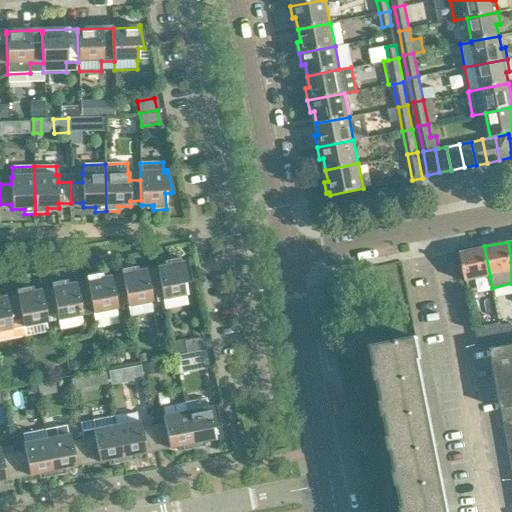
[(490,276),(484,246),(459,251),(465,281),(490,276)]
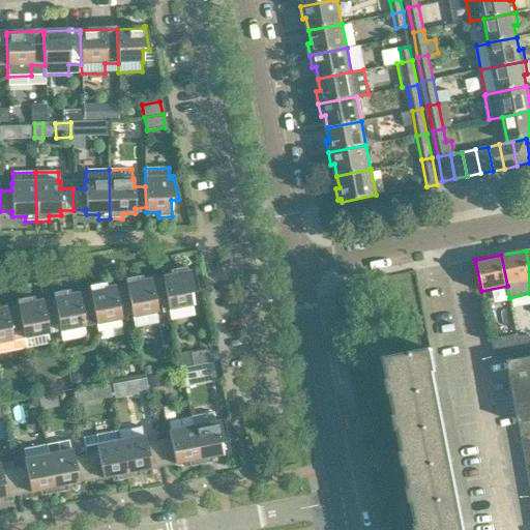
[(198,293),(193,270),(192,270),(192,271),(186,272),(185,267),(174,270),(174,275),(163,277),(167,303),(171,321),(194,316),(192,306),(194,306),(190,294),(198,293)]
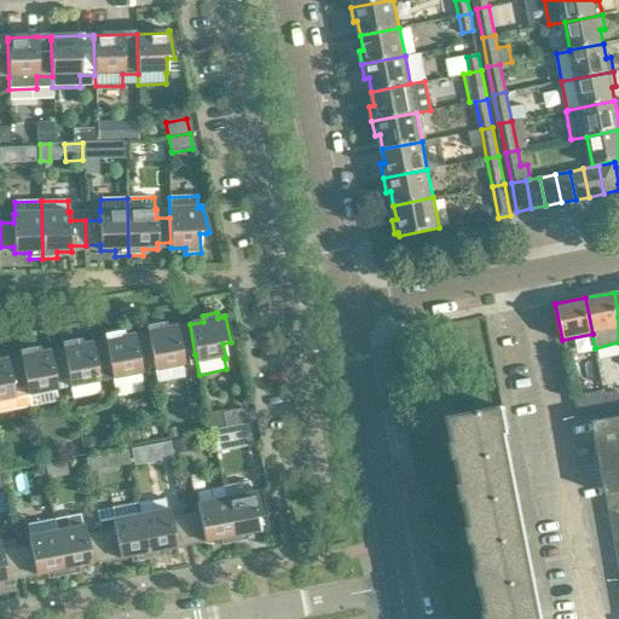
[(195,354),(190,324),(162,329),(161,324),(146,327),(148,333),(152,363),(157,382),(184,377),(183,366),(184,365),(181,357),(195,354)]
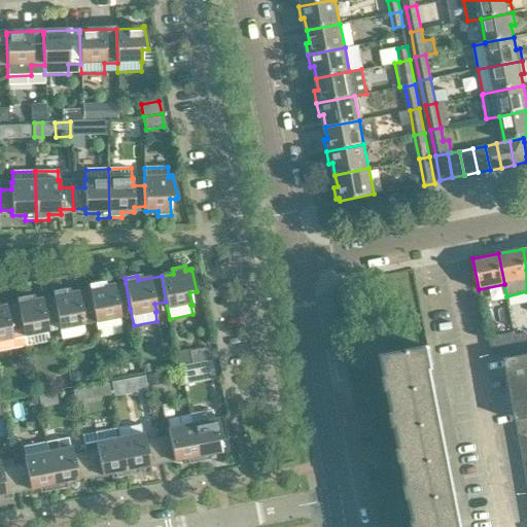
[(130,309),(126,283),(113,285),(102,287),(101,282),(89,285),(90,289),(95,315),(98,332),(120,328),(119,318),(120,318),(118,311),(130,309)]
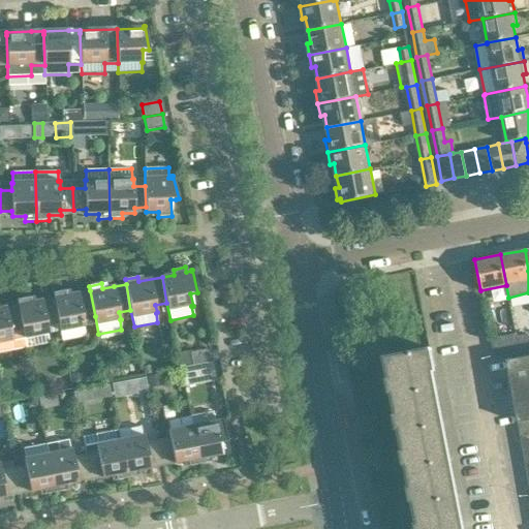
[(95,316),(90,290),(66,296),(65,290),(53,293),(54,298),(59,323),(62,341),(85,337),(84,327),(85,327),(83,319),(95,316)]
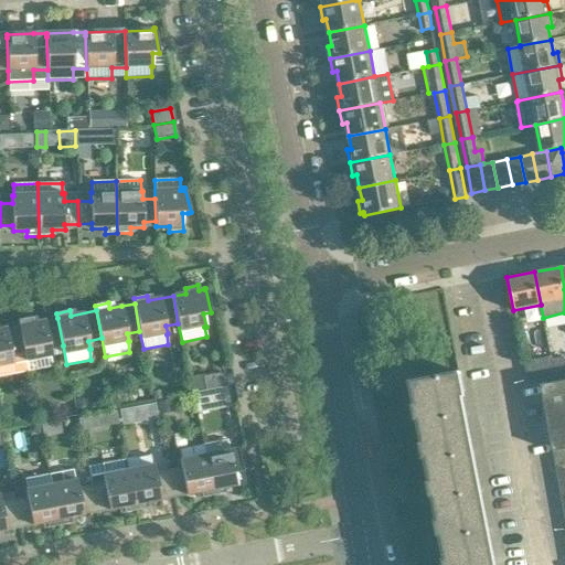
[(63,345),(57,318),(32,323),(31,318),(18,320),(19,326),(28,372),(53,366),(51,356),(52,356),(50,348),(63,345)]
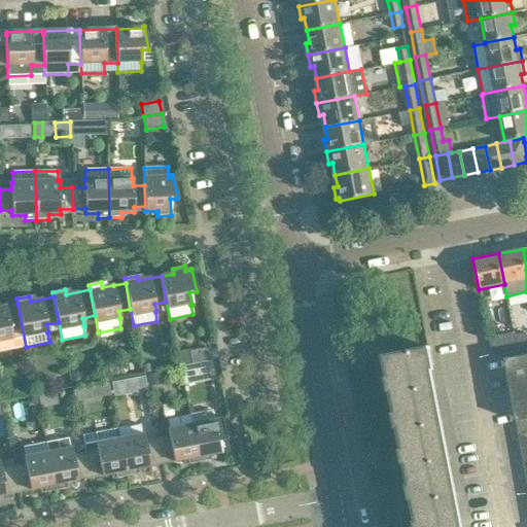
[(0,351),(26,347),(18,304),(0,307),(0,351)]
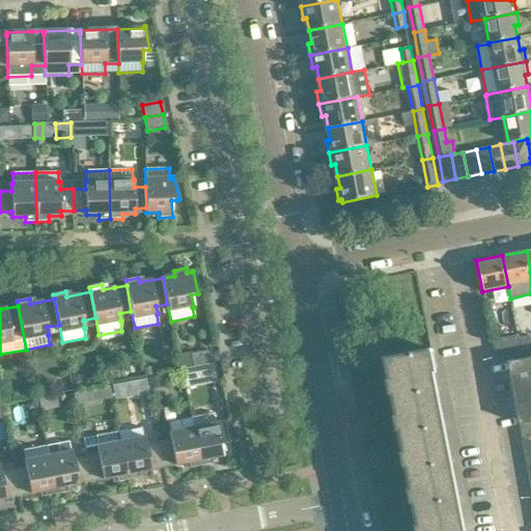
[(519,337),(520,337),(519,335),(494,340),(497,358),(522,354),(519,337)]
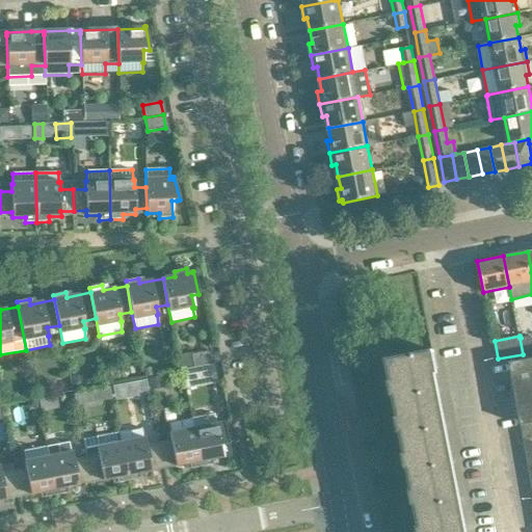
[(531,351),(531,336),(521,338),(520,338),(523,354),(531,351)]
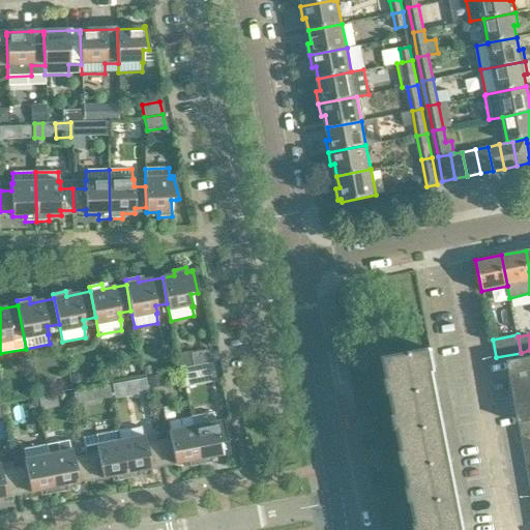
[(211,363),(209,350),(190,354),(193,367),(211,363)]
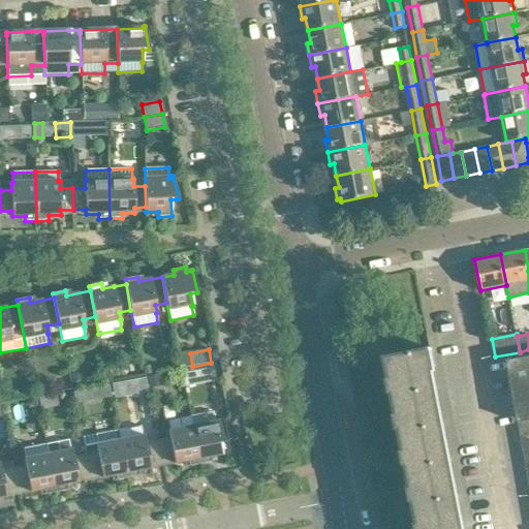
[(459,528),(425,352),(431,351),(431,350),(384,359),(384,360),(417,528),(459,528)]
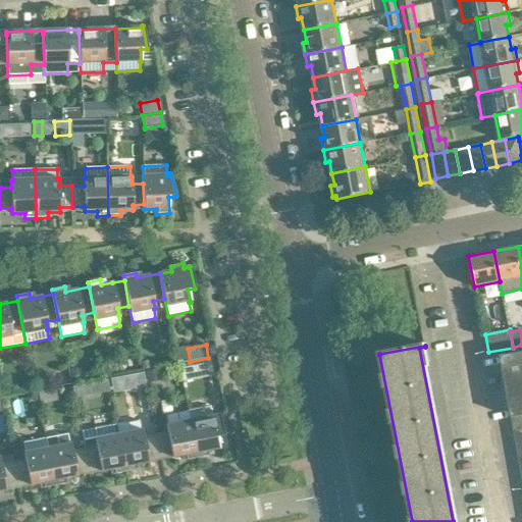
[(521,351),(501,356),(511,416),(521,414),(521,351)]
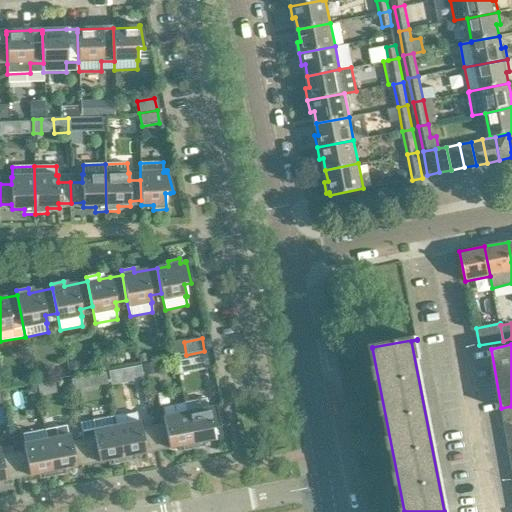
[(204,351),(186,355),(175,357),(179,373),(207,368),(204,351)]
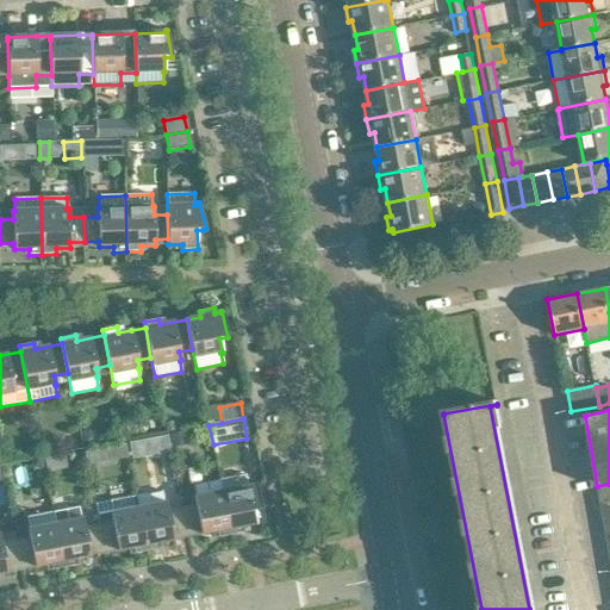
[(88,430),(80,433),(82,446),(94,443),(93,434),(88,430)]
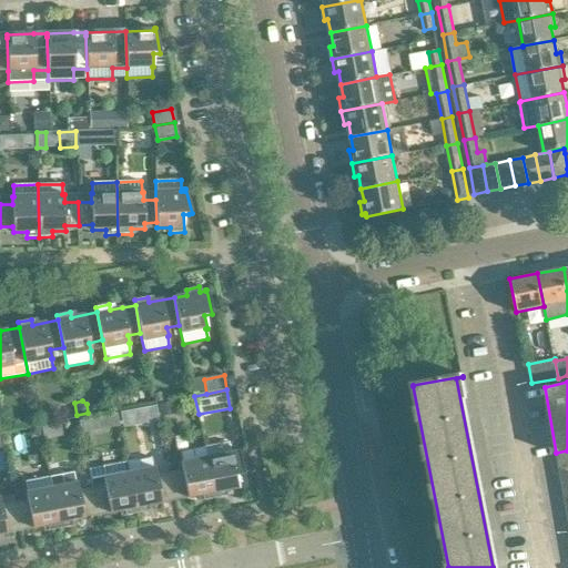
[(247,426),(188,427),(188,440),(247,439),(247,426)]
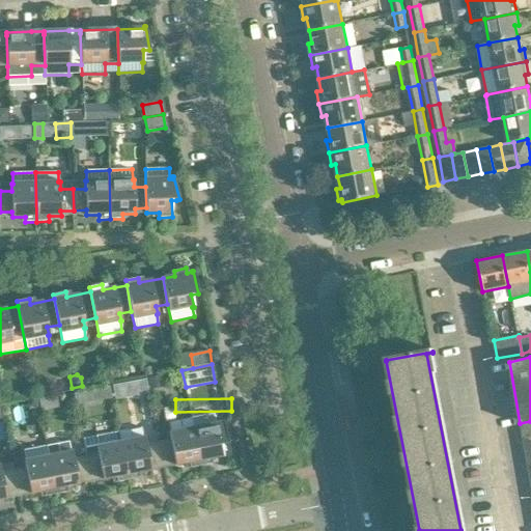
[(230,455),(223,420),(222,421),(222,422),(216,423),(214,414),(191,418),(200,466),(212,464),(211,459),(230,455)]
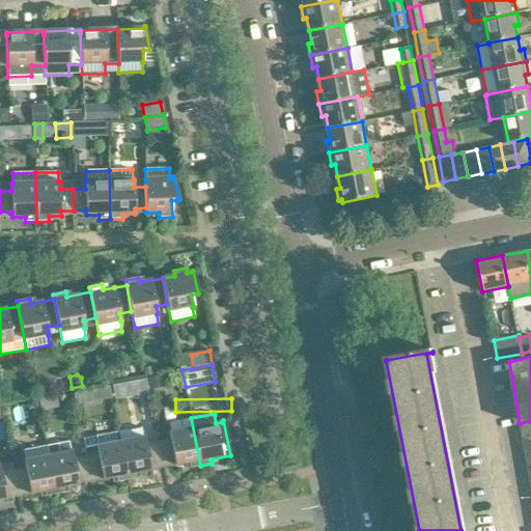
[(200,466),(191,418),(168,422),(170,432),(169,432),(170,440),(158,442),(162,464),(174,460),(175,466),(188,464),(189,469),(200,466)]
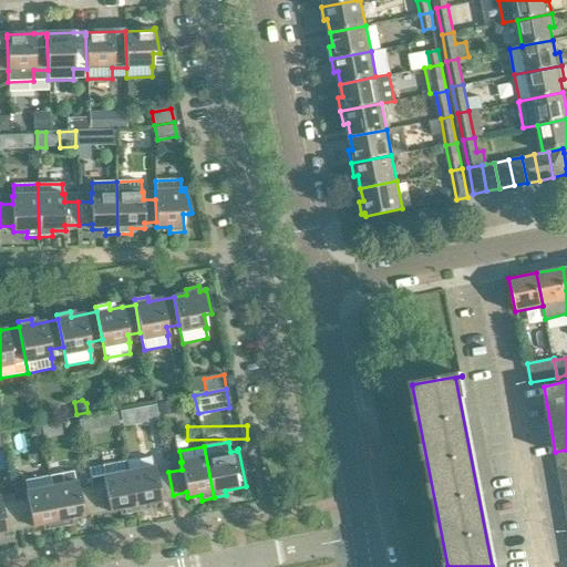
[(566,464),(566,450),(555,452),(557,466),(566,464)]
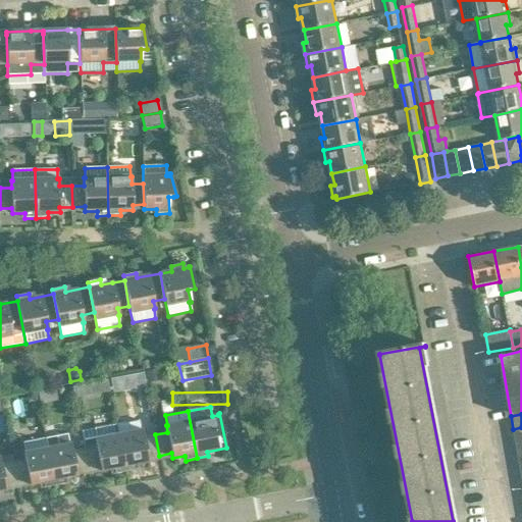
[(159,456),(155,434),(143,437),(142,430),(141,430),(139,420),(116,425),(125,472),(137,470),(137,465),(148,463),(147,458),(159,456)]
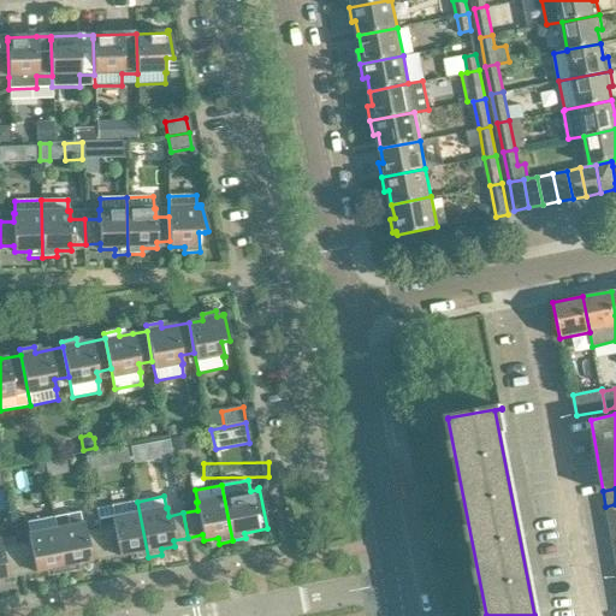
[(137,502),(95,509),(100,529),(104,554),(118,551),(119,557),(134,555),(135,560),(148,557),(137,502)]
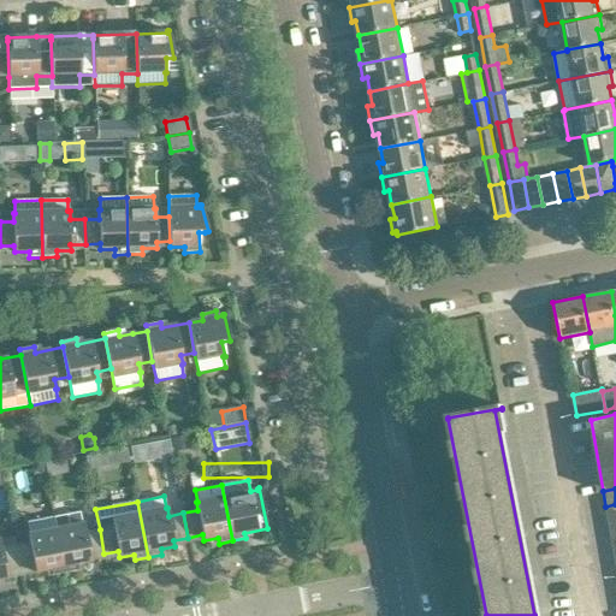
[(615,519),(615,504),(605,507),(608,521),(615,519)]
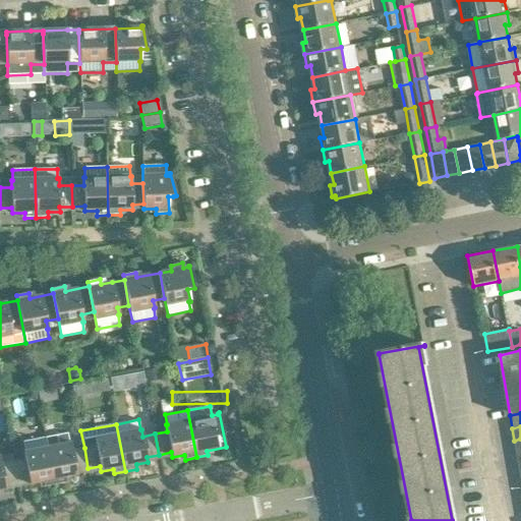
[(88,468),(83,448),(72,450),(70,443),(69,443),(67,433),(45,438),(54,485),(66,483),(65,478),(76,476),(76,471),(88,468)]
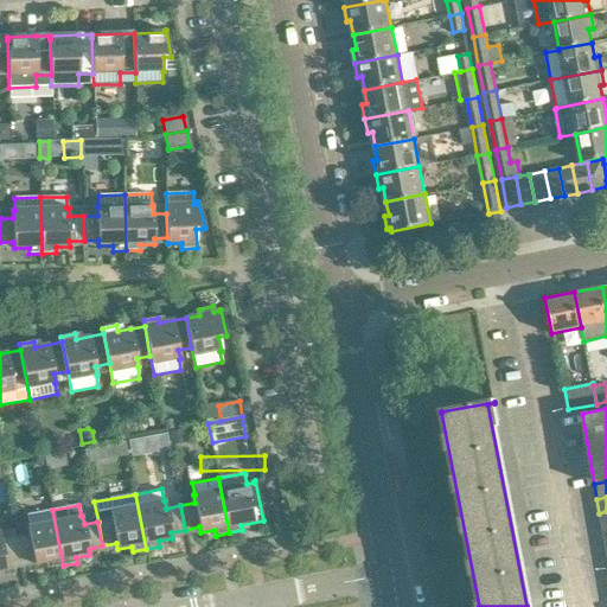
[(63,566),(52,510),(26,515),(29,526),(27,526),(29,535),(16,537),(20,562),(33,560),(34,566),(49,562),(50,568),(63,566)]
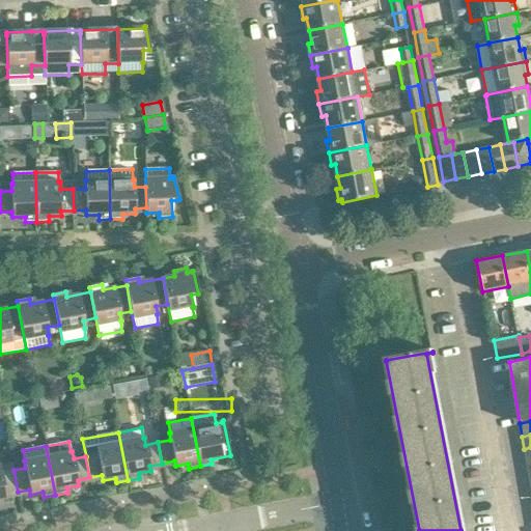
[(18,492),(14,470),(1,473),(0,469),(0,500),(6,499),(5,494),(18,492)]
